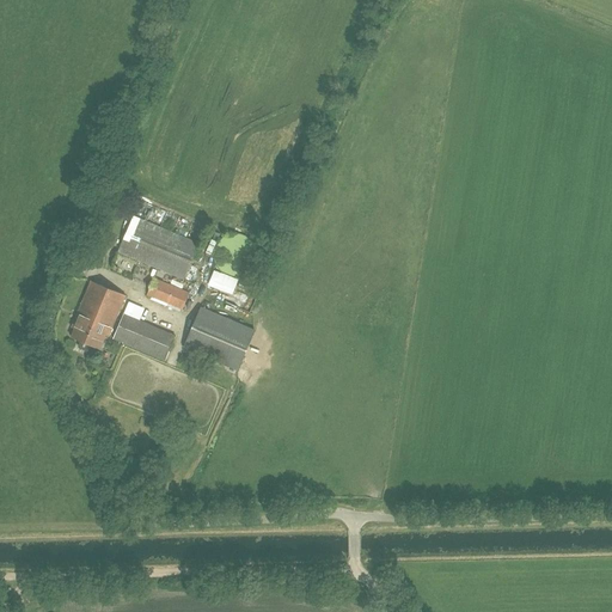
[(184,279),(200,244),(133,215),(118,251),(184,279)]
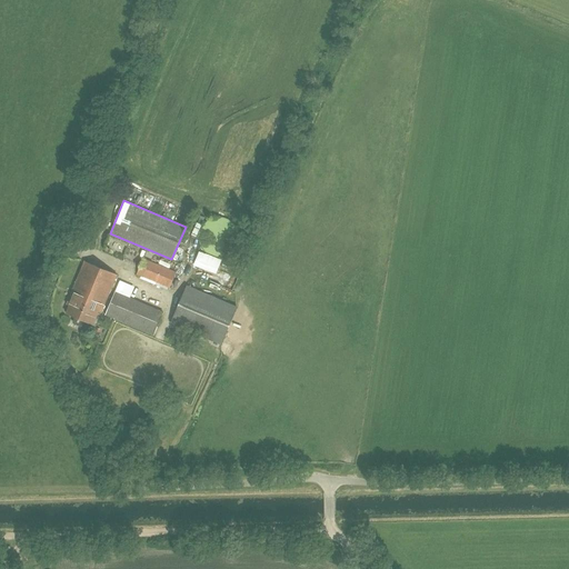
[(143,258),(137,273),(170,288),(177,272),(143,258)]
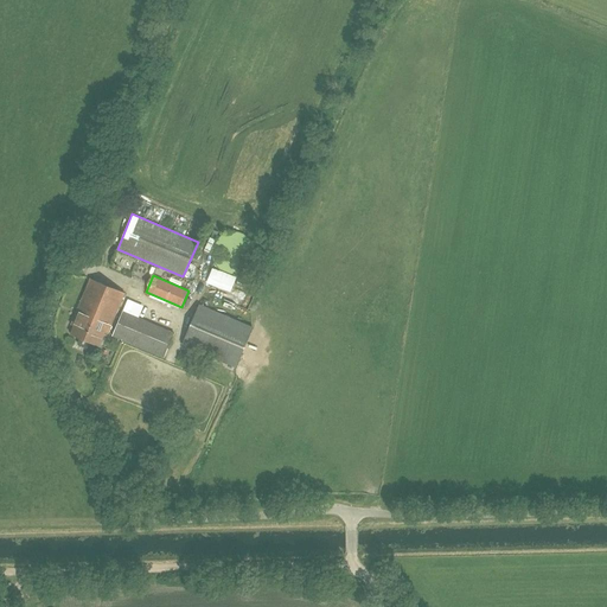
[(106,339),(125,293),(90,279),(71,325),(75,326),(71,334),(80,338),(77,343),(80,346),(85,349),(88,347),(90,343),(100,346),(103,338),(106,339)]
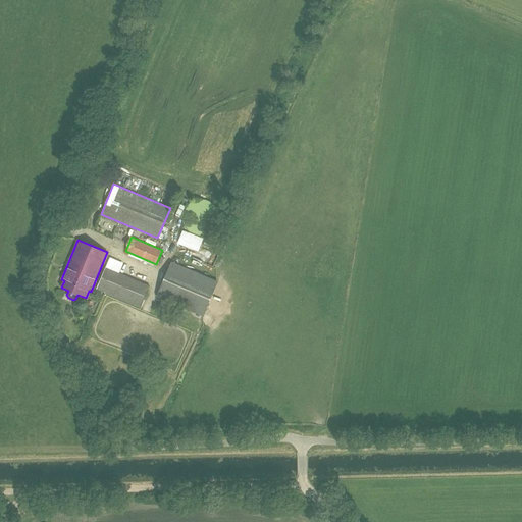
[(186,249),(199,254),(201,249),(188,244),(186,249)]
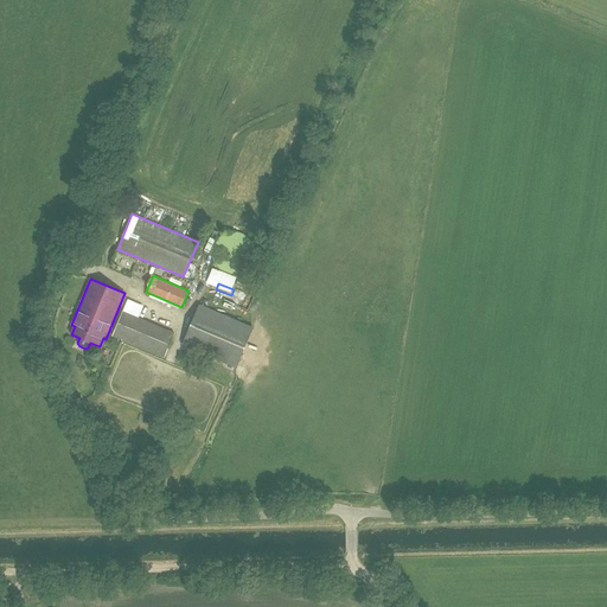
[(227,312),(236,314),(238,305),(229,302),(227,312)]
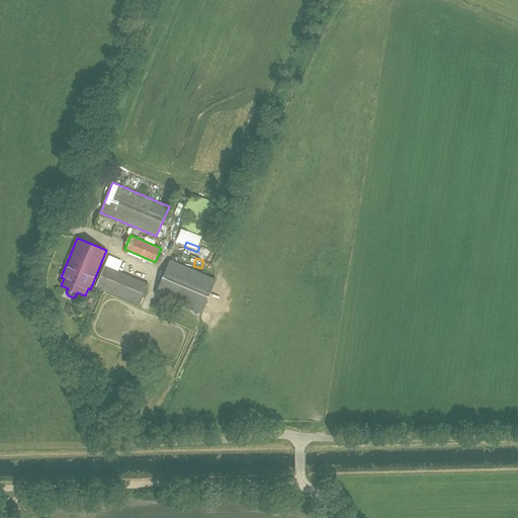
[(201,313),(217,279),(171,260),(156,293),(201,313)]
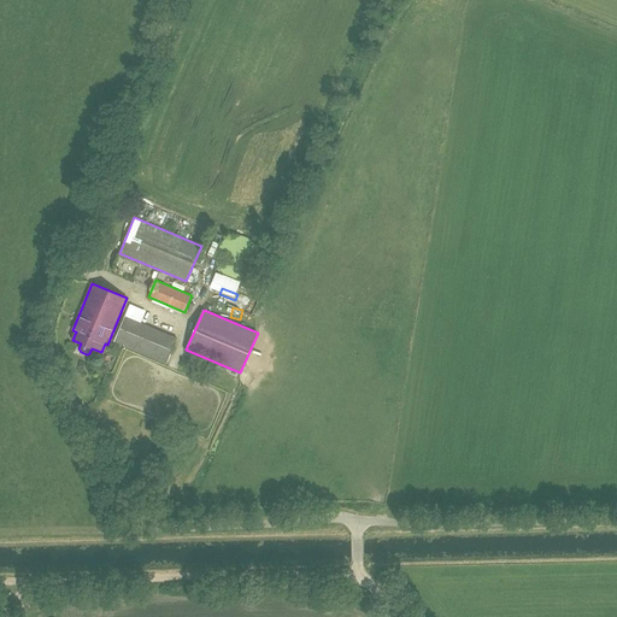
[(166,363),(177,339),(125,317),(115,341),(166,363)]
